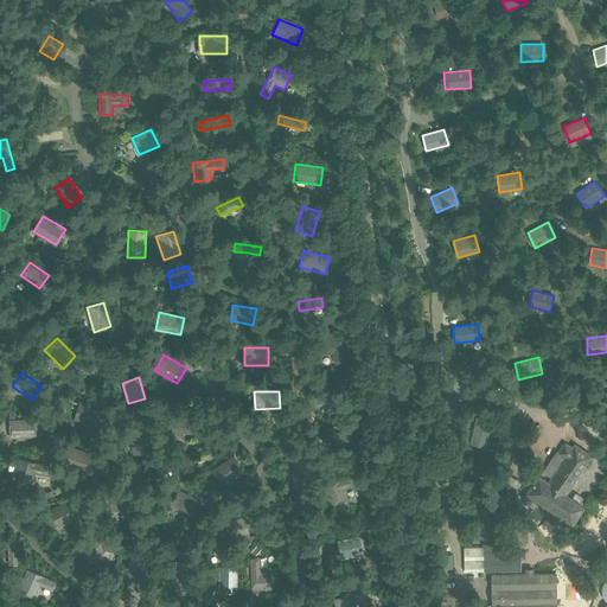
[(100,427),(106,410),(81,402),(75,419),(100,427)]
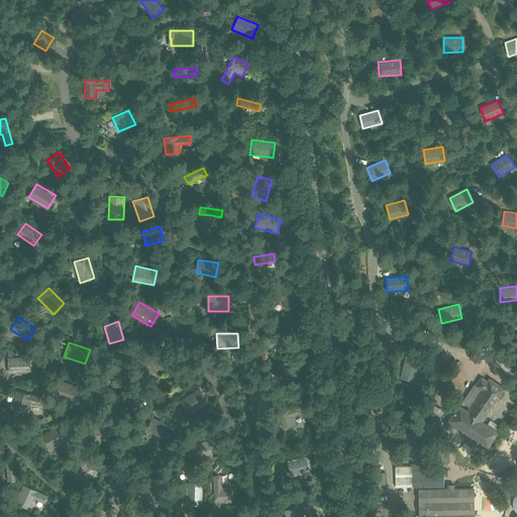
[(147,370),(170,370),(170,354),(147,355),(147,370)]
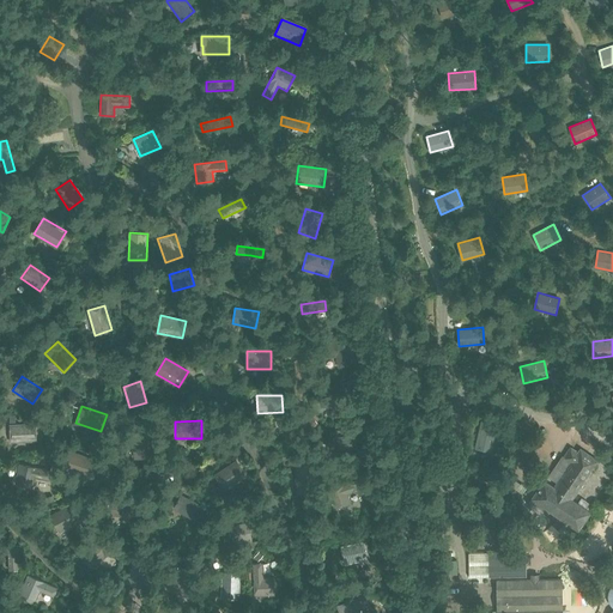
[(498,424),(481,420),(474,448),(491,451),(498,424)]
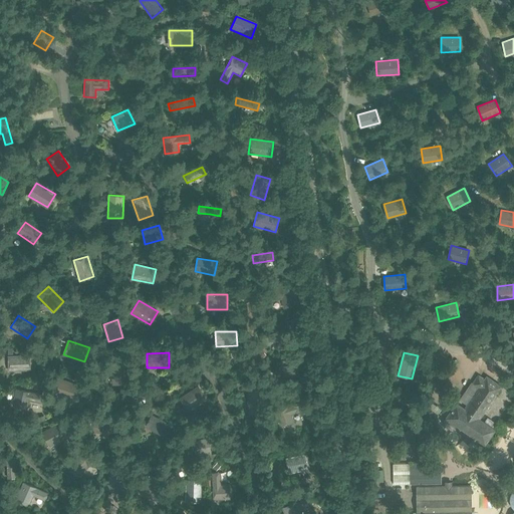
[(9,370),(30,369),(30,354),(9,355),(9,370)]
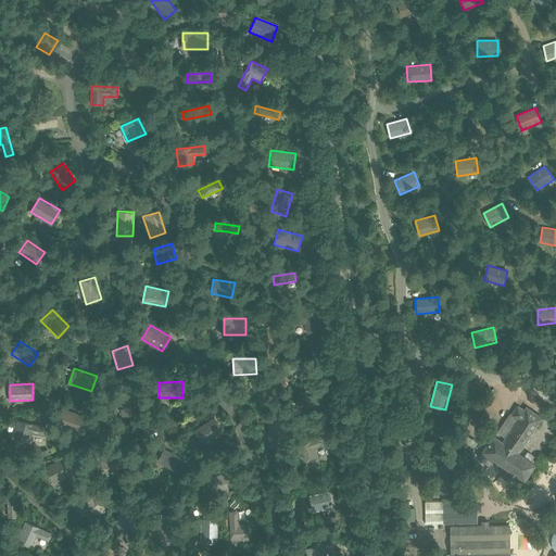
[(123,415),(138,413),(135,390),(119,392),(123,415)]
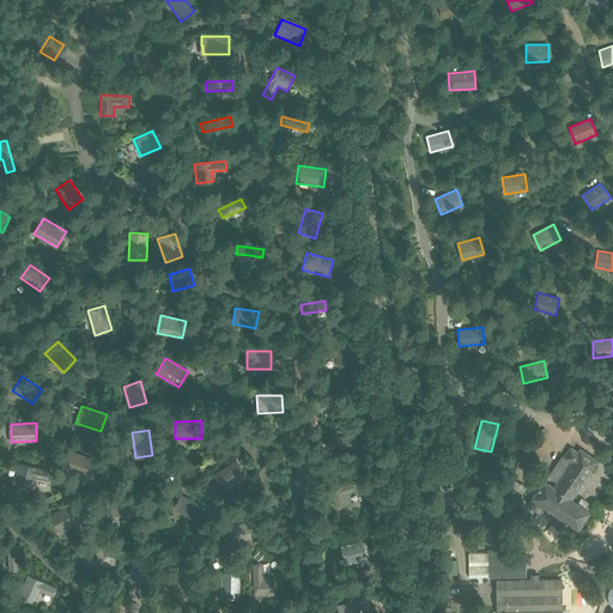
[(356,436),(328,438),(329,448),(357,445),(356,436)]
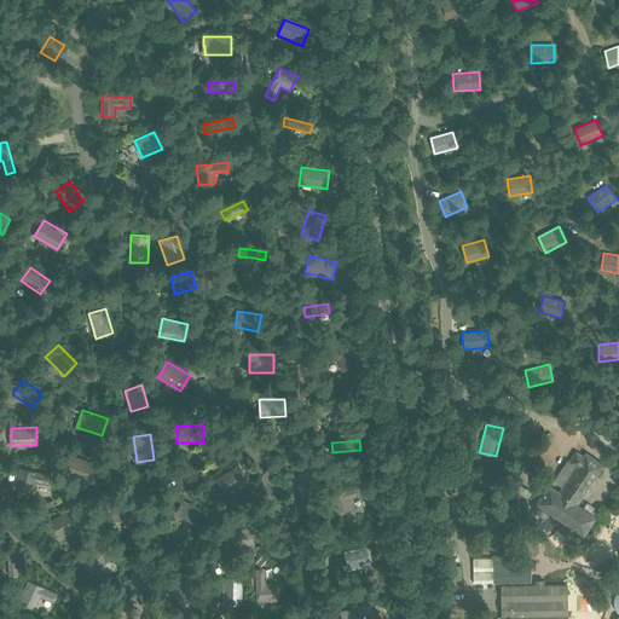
[(584,536),(597,518),(579,504),(605,464),(585,451),(583,455),(576,451),(570,460),(568,460),(560,472),(568,478),(559,490),(549,484),(534,505),(548,515),(550,513),(584,536)]
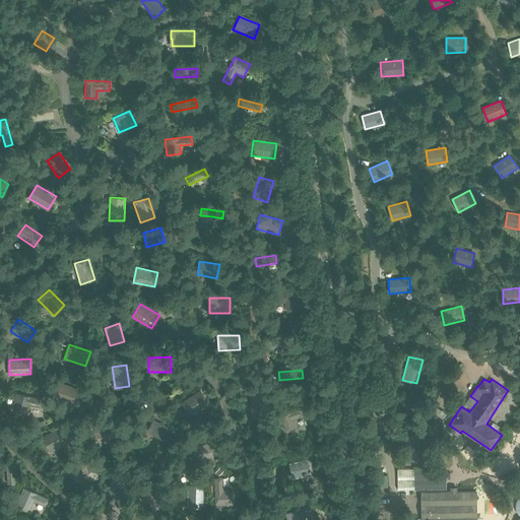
[(75,403),(80,390),(60,382),(55,396),(75,403)]
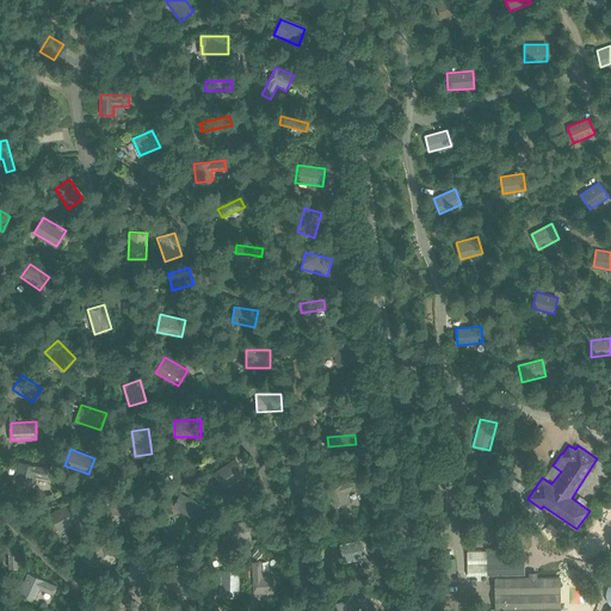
[(224,487),(246,474),(236,458),(215,473),(224,487)]
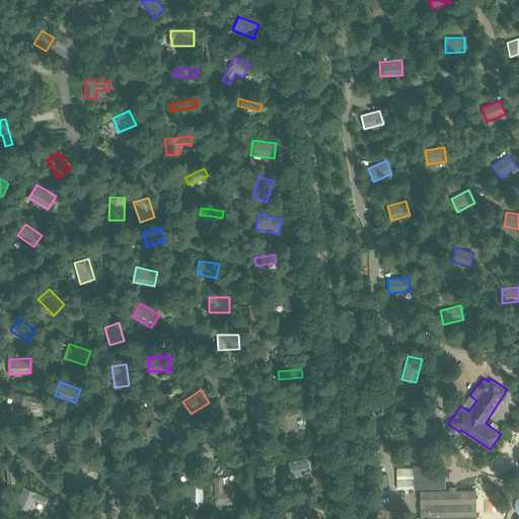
[(42,405),(43,398),(17,392),(13,409),(27,412),(29,403),(42,405)]
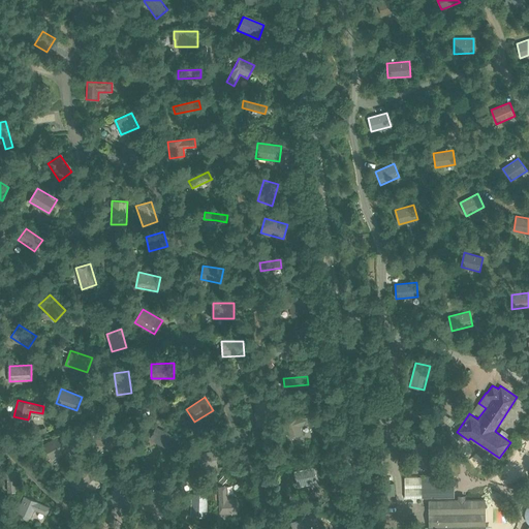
[(300,426),(311,422),(309,414),(283,423),(288,439),(303,434),(300,426)]
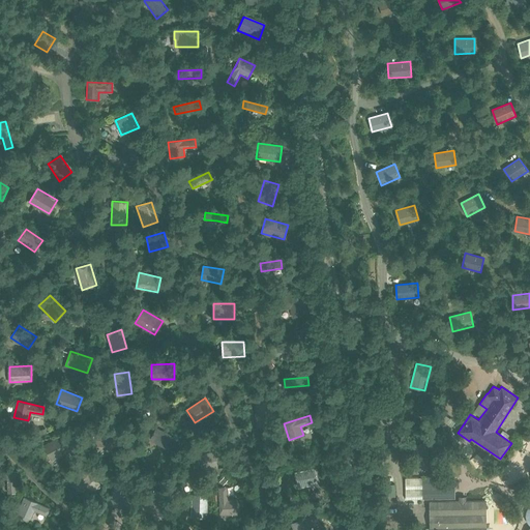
[(174,437),(156,428),(149,440),(168,449),(174,437)]
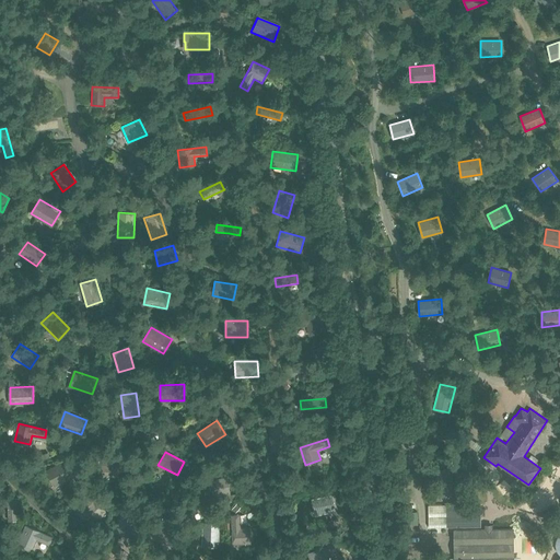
[(55,485),(74,474),(67,459),(47,470),(55,485)]
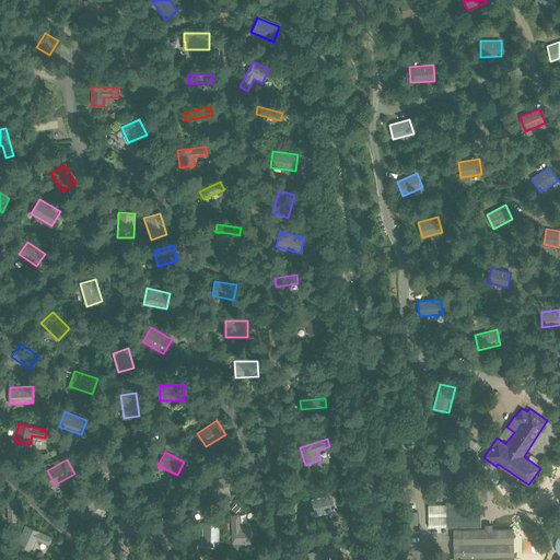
[(206,498),(230,493),(228,486),(226,486),(225,478),(202,481),(206,498)]
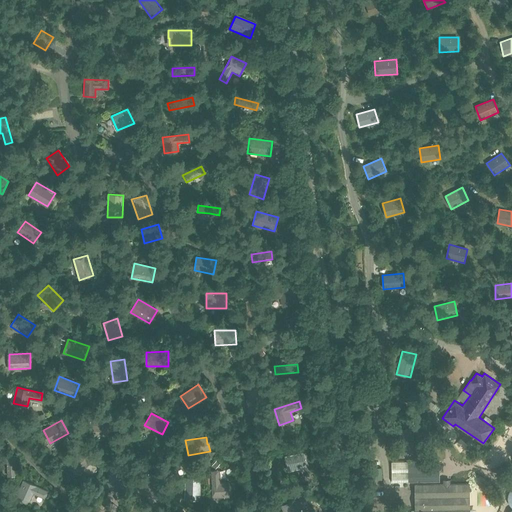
[(78,475),(92,460),(82,450),(67,464),(78,475)]
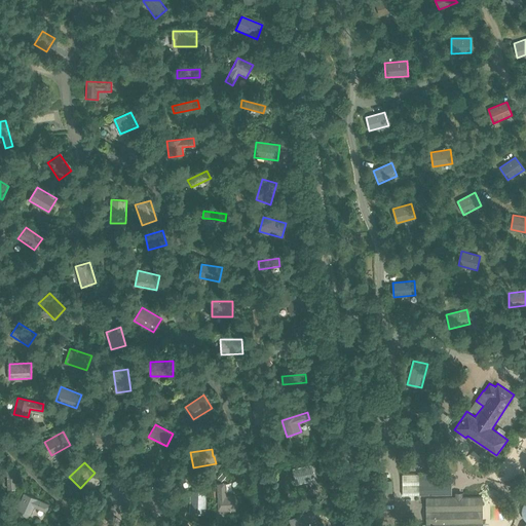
[(297,483),(314,480),(311,464),(293,467),(297,483)]
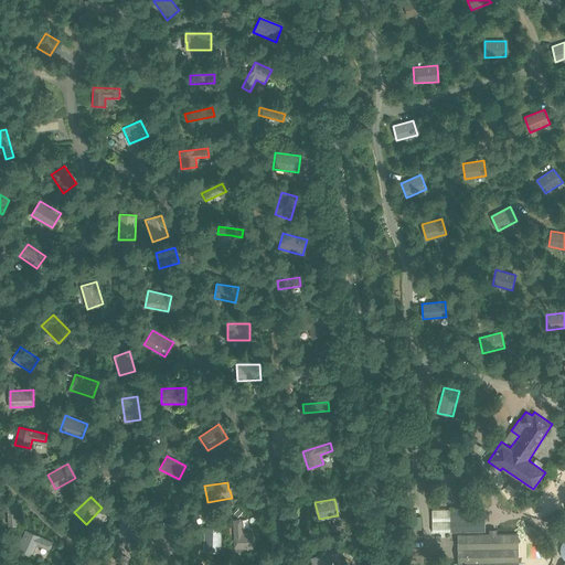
[(8,503),(7,503),(8,526),(17,526),(16,502),(8,503)]
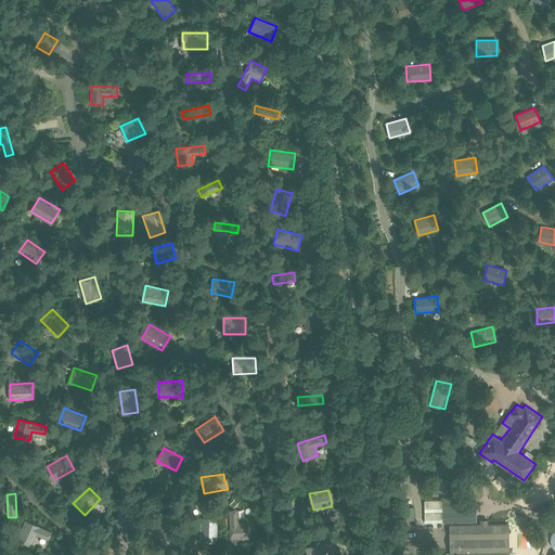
[(475,500),(441,500),(442,521),(476,521),(475,500)]
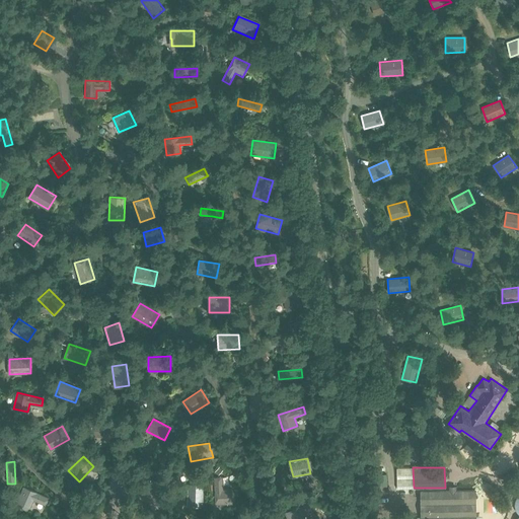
[(122,497),(127,476),(112,473),(107,494),(122,497)]
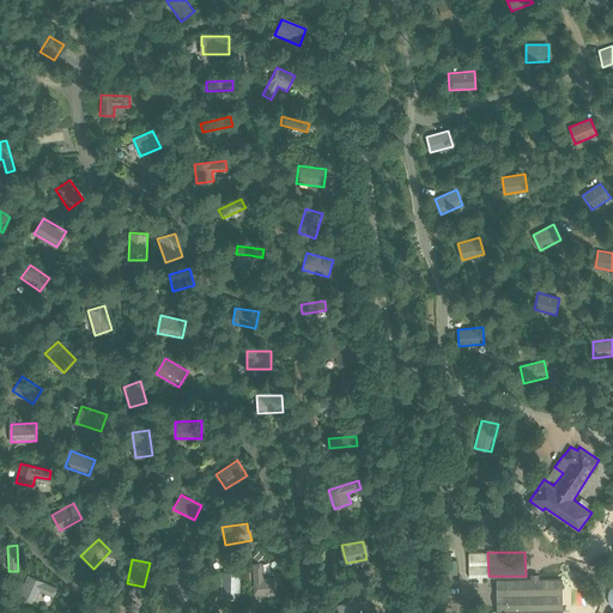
[(255,595),(274,594),(273,577),(263,577),(262,563),(254,564),(255,595)]
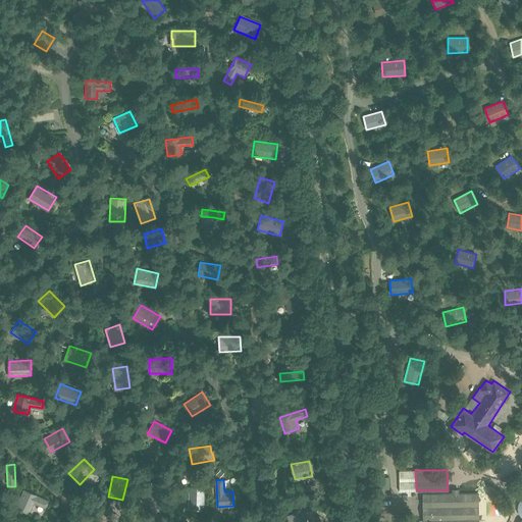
[(204,509),(205,488),(190,487),(189,509),(204,509)]
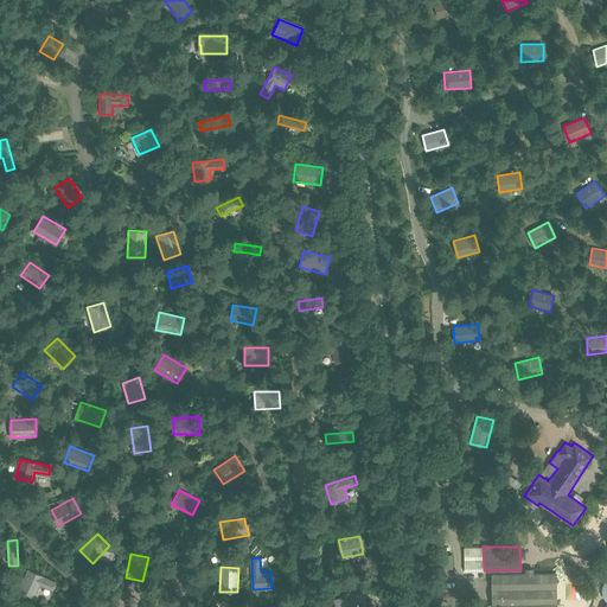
[(557,606),(557,572),(535,573),(534,568),(529,568),(525,568),(525,573),(492,573),(492,606),(496,606),(557,606)]
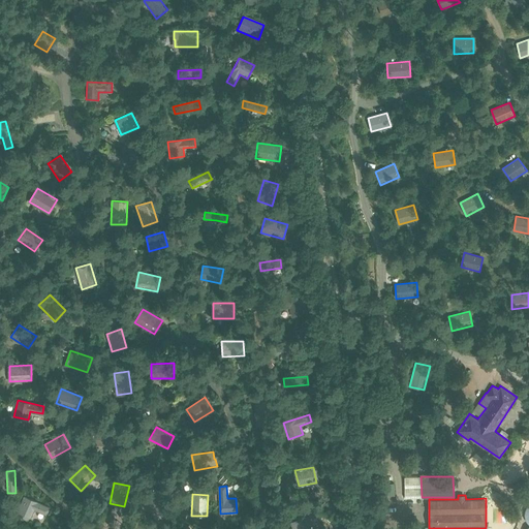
[(45,515),(49,507),(24,496),(18,511),(31,518),(34,509),(45,515)]
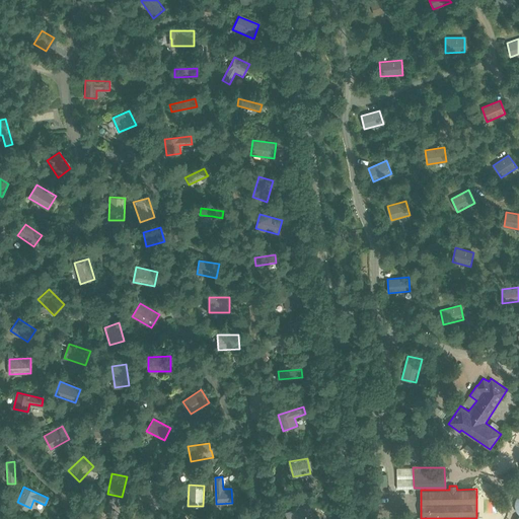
[(310,503),(285,513),(287,518),(303,518),(302,515),(313,511),(310,503)]
